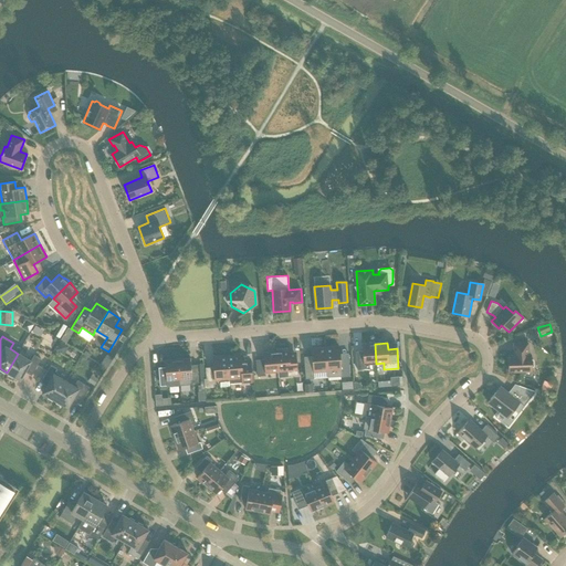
[(509,356),(510,373),(532,371),(531,355),(528,355),(528,343),(513,344),(514,352),(515,352),(515,355),(509,356)]
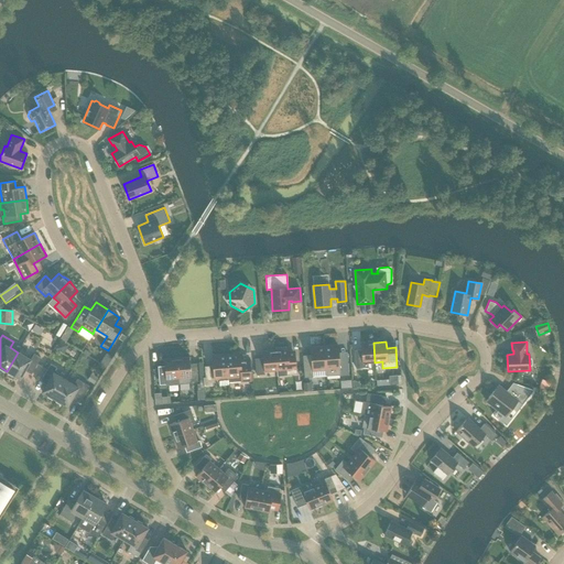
[(375,362),(373,343),(361,343),(361,349),(355,350),(356,368),(368,368),(368,362),(375,362)]
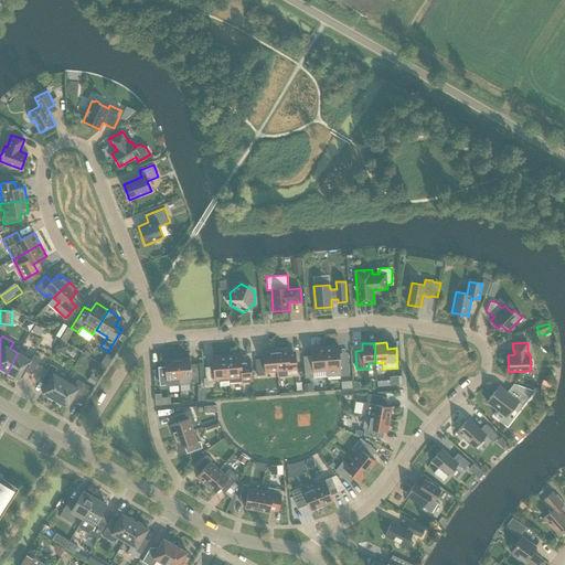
[(324,347),(327,370),(340,370),(341,376),(350,375),(348,353),(339,353),(339,345),(324,347)]
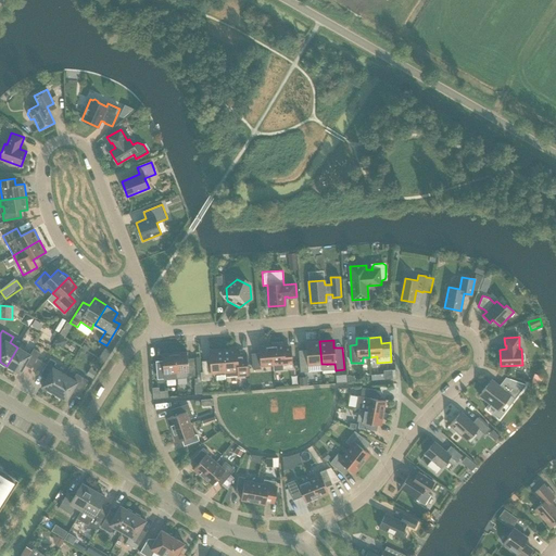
[(308,365),(321,364),(319,341),(306,342),(307,350),(299,351),(301,373),(308,371),(308,365)]
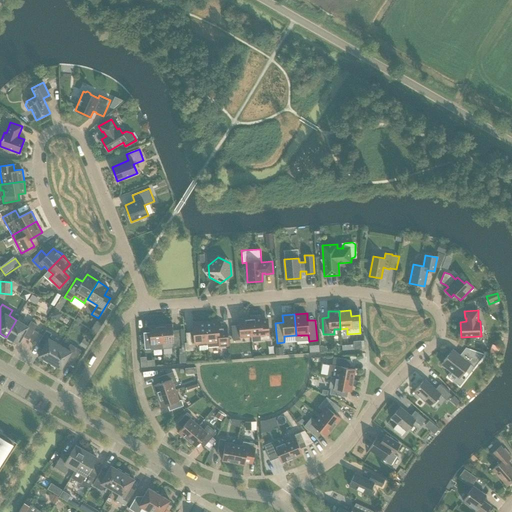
[(262,323),(261,317),(250,318),(251,336),(251,342),(261,341),(261,340),(269,339),(268,322),(262,323)]
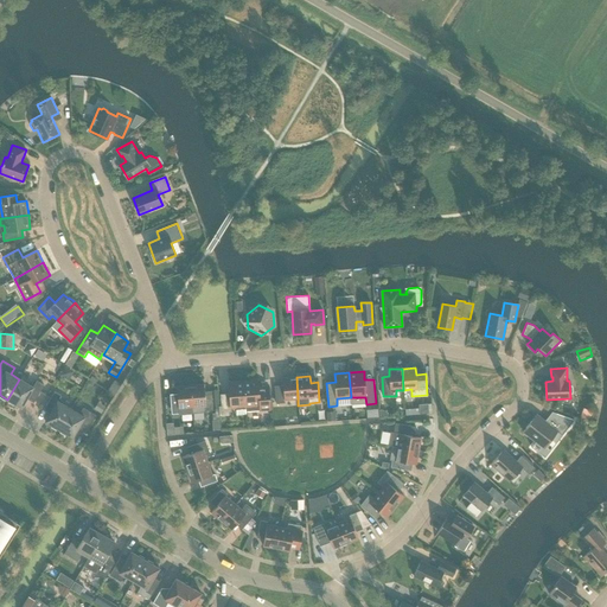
[(298,398),(296,377),(282,378),(283,385),(274,385),(276,403),(285,403),(285,400),(298,398)]
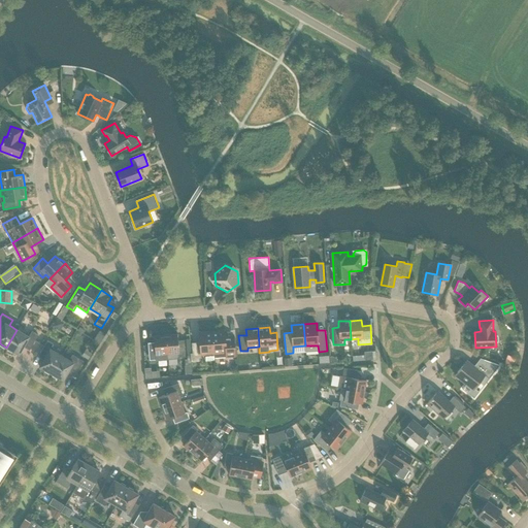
[(29,336),(17,330),(6,348),(19,355),(24,344),(30,349),(38,335),(32,331),(29,336)]
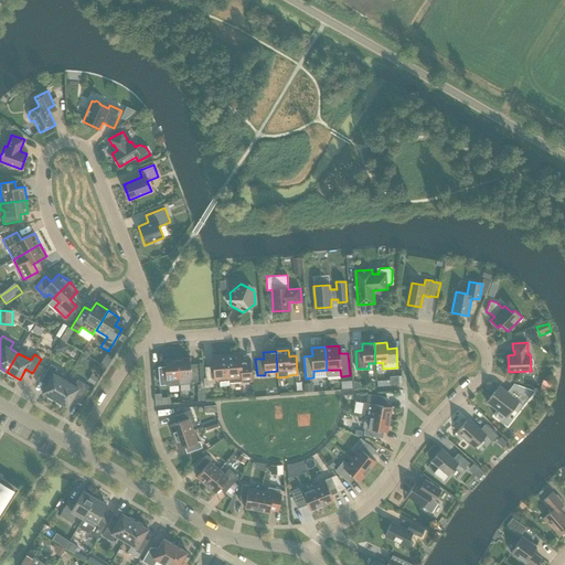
[(226,355),(228,383),(251,381),(249,371),(242,372),(240,354),(226,355)]
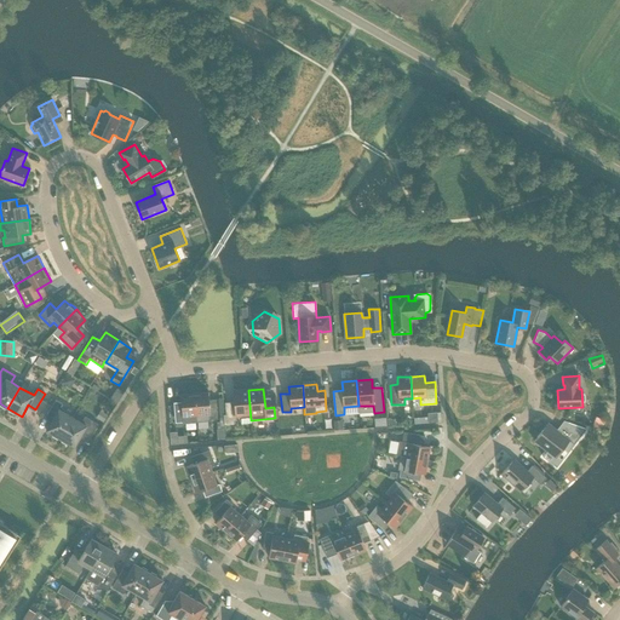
[(251,420),(248,390),(234,391),(236,417),(241,415),(241,425),(251,424),(251,420)]
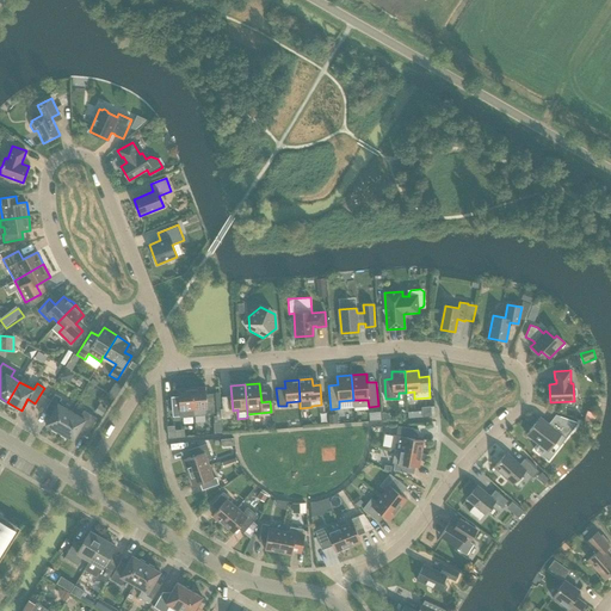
[(191,388),(193,415),(205,415),(205,414),(215,413),(214,394),(205,394),(205,387),(191,388)]
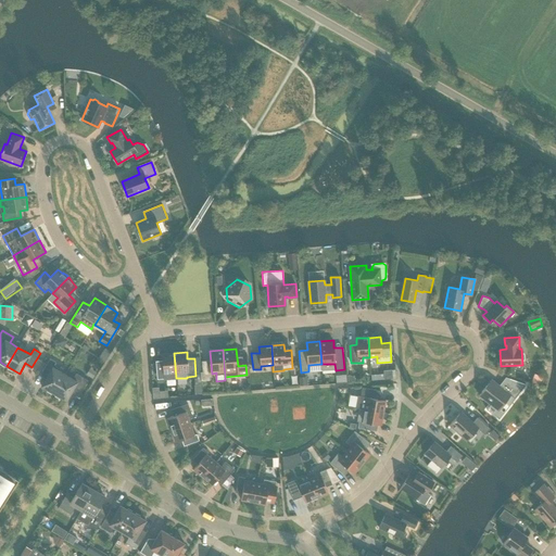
[(102,353),(99,358),(104,362),(108,357),(102,353)]
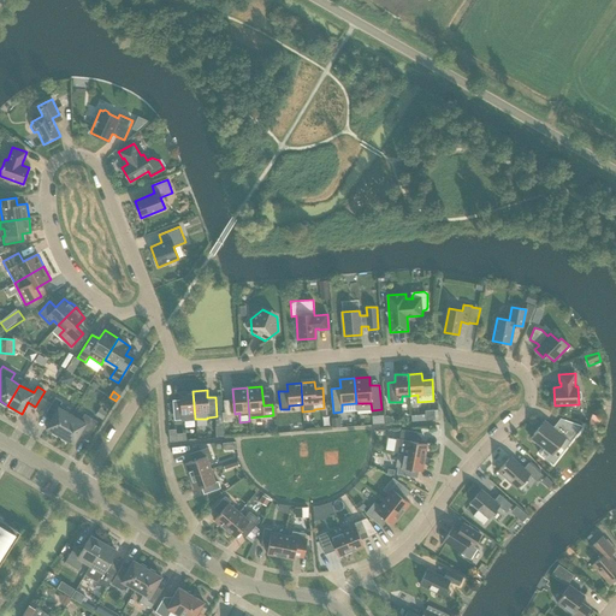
[(187,419),(188,420),(194,420),(195,419),(193,391),(179,392),(181,400),(172,401),(175,420),(187,419)]
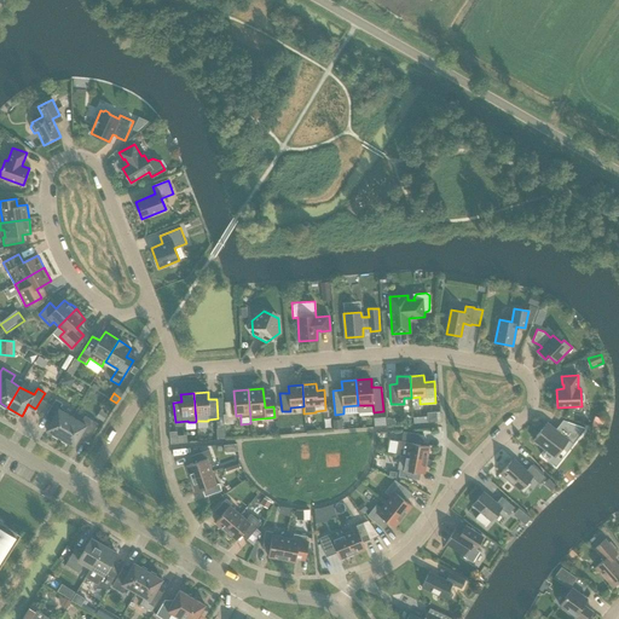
[(46,429),(61,438),(73,417),(58,409),(62,403),(56,399),(46,415),(53,418),(46,429)]
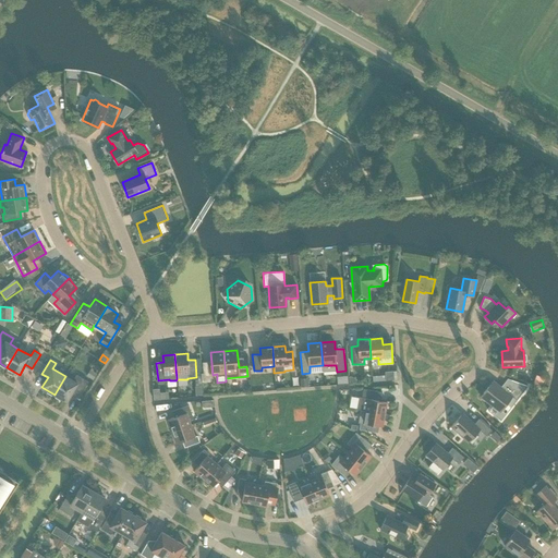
[(97,373),(91,368),(86,376),(93,380),(97,373)]
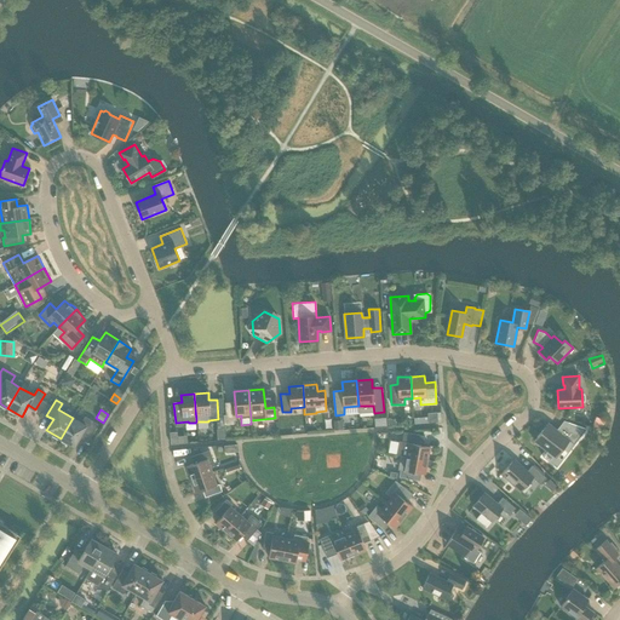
[(224,425),(234,424),(233,414),(223,415),(224,425)]
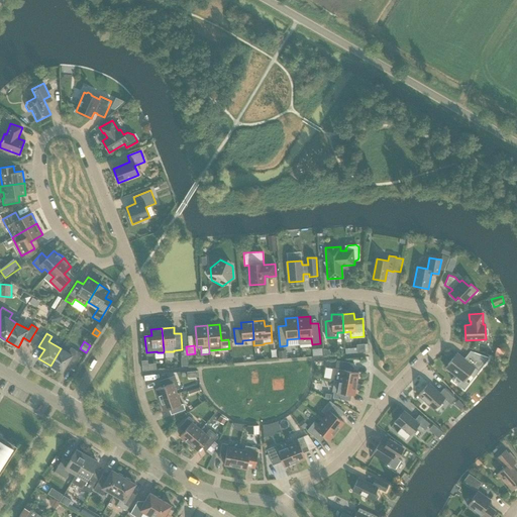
[(68,352),(61,348),(50,366),(62,373),(68,363),(75,367),(82,353),(71,347),(68,352)]
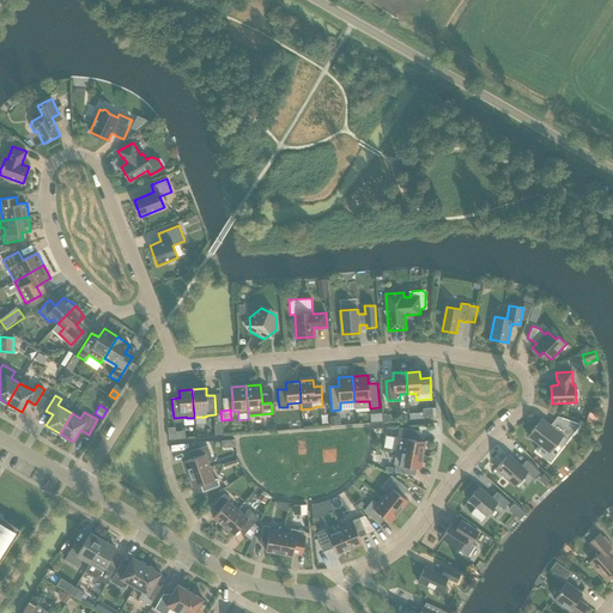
[(553,428),(542,419),(528,436),(550,453),(563,436),(568,439),(580,424),(562,418),(553,428)]
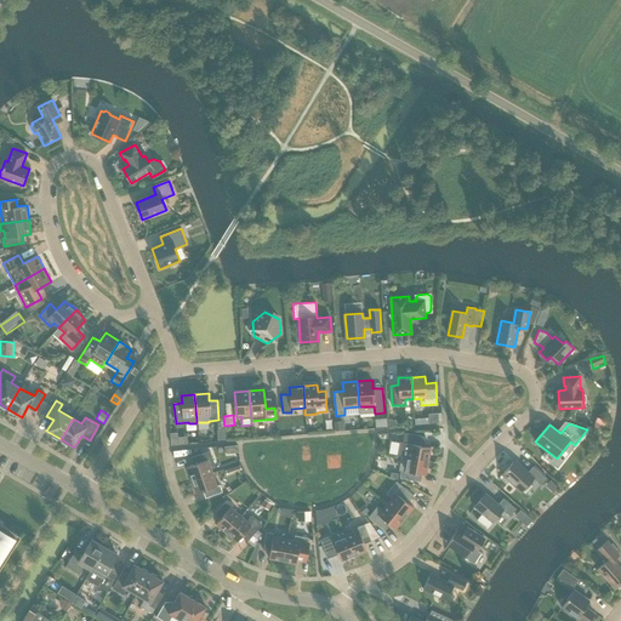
[(426,437),(404,433),(403,443),(399,442),(397,456),(406,457),(428,461),(431,448),(423,446),(426,437)]
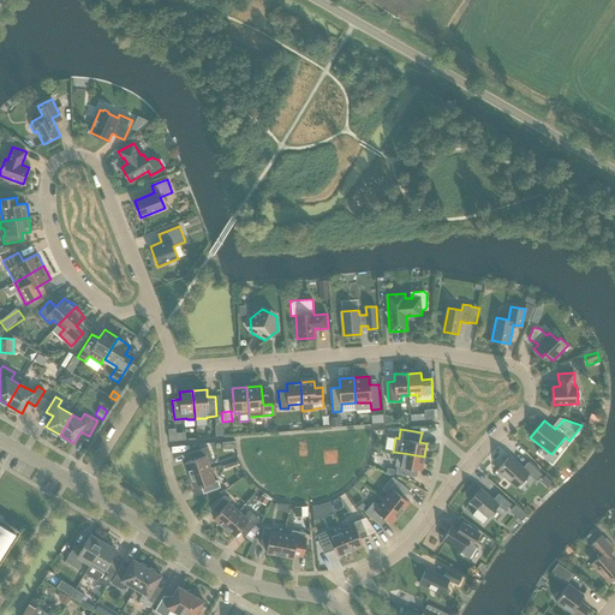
[(185,463),(190,476),(210,469),(208,461),(213,460),(208,447),(189,453),(192,460),(185,463)]
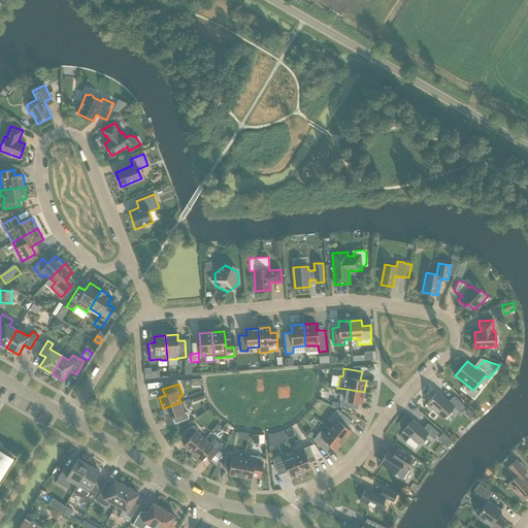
[(362,404),(364,392),(345,389),(343,400),(341,400),(339,406),(355,409),(356,402),(362,404)]
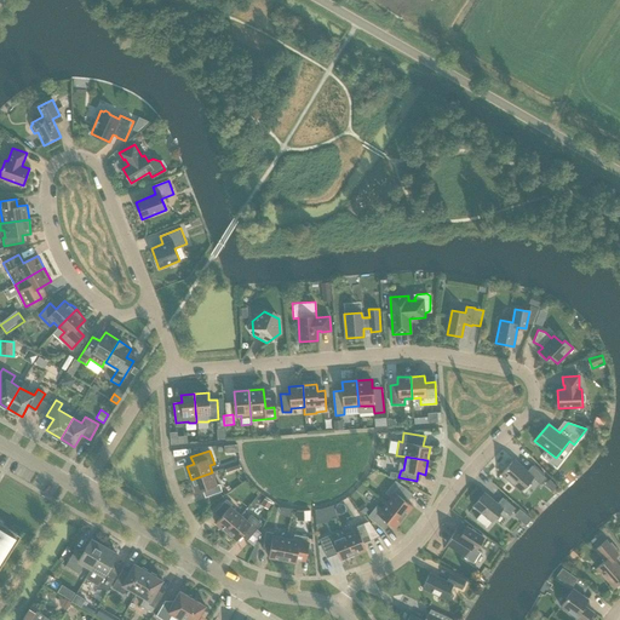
[(550,476),(558,468),(546,457),(539,465),(550,476)]
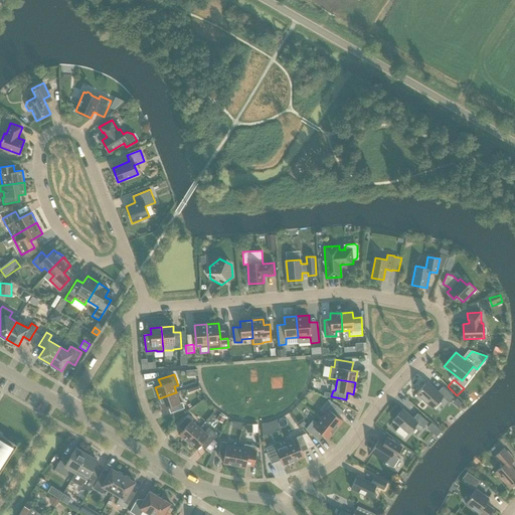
[(438,392),(426,382),(416,393),(433,407),(443,396),(449,402),(454,397),(443,386),(438,392)]
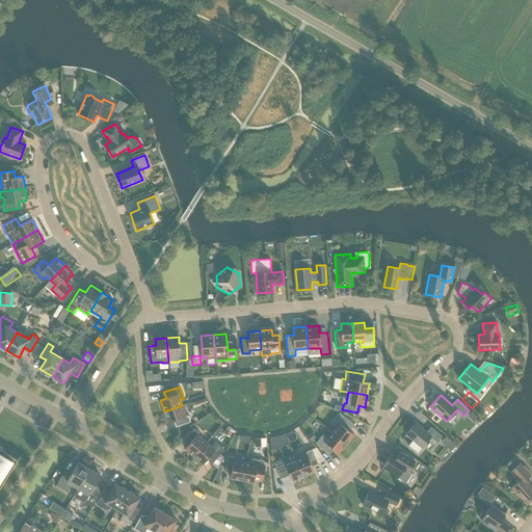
[(207,402),(206,398),(193,402),(194,406),(207,402)]
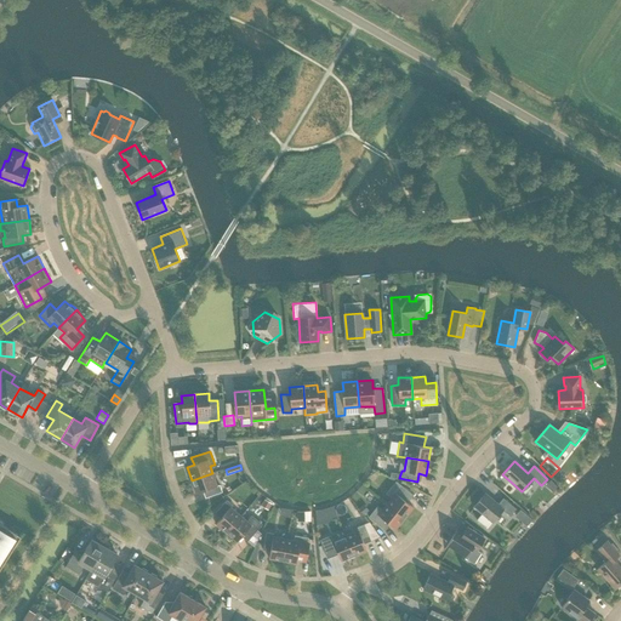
[(217,485),(212,473),(192,480),(197,494),(203,491),(205,499),(222,493),(220,485),(217,485)]
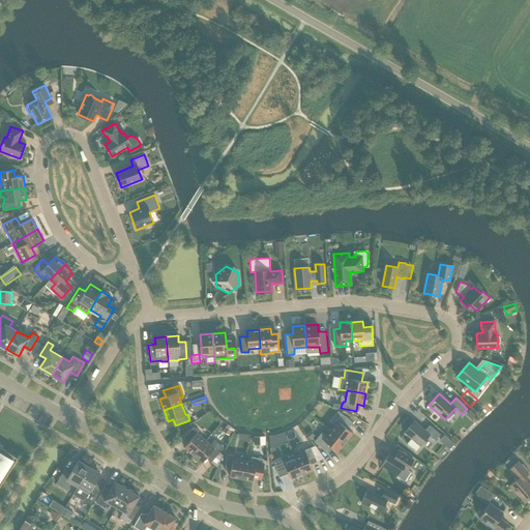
[(330,431),(345,442),(353,433),(348,429),(353,422),(337,410),(329,421),(334,425),(330,431)]
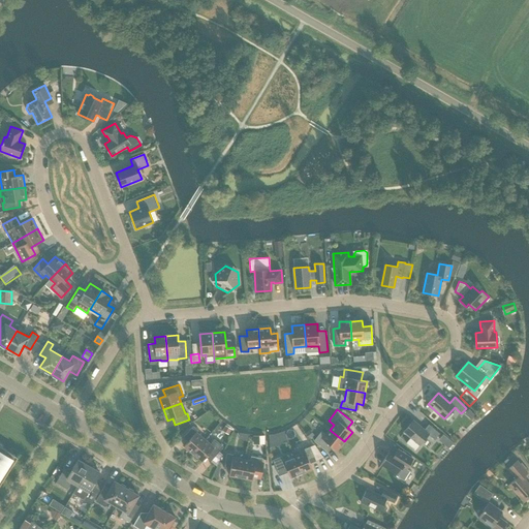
[(414,449),(428,434),(435,440),(440,434),(429,425),(425,430),(413,421),(404,432),(410,437),(406,443),(414,449)]
